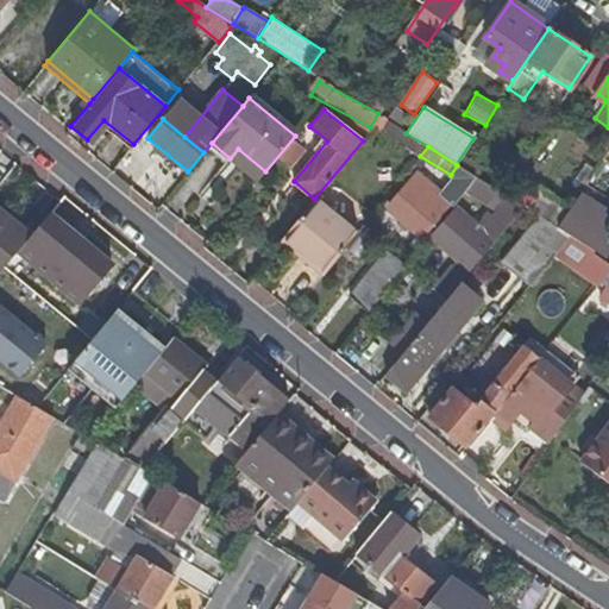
[(238,149),(230,158),(258,180),(265,171),(238,149)]
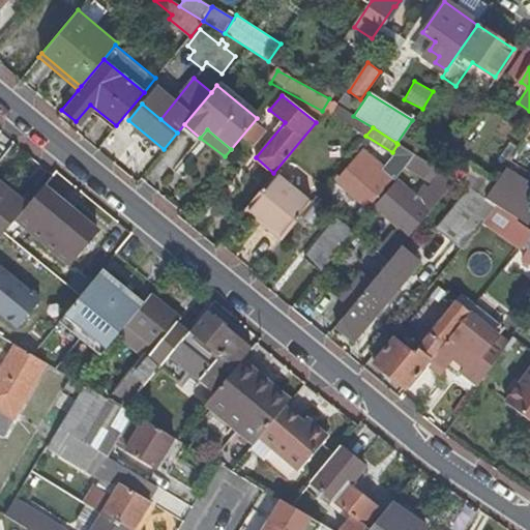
[(341,182),(370,207),(402,167),(413,153),(398,144),(392,152),(396,155),(385,170),(365,152),(341,182)]
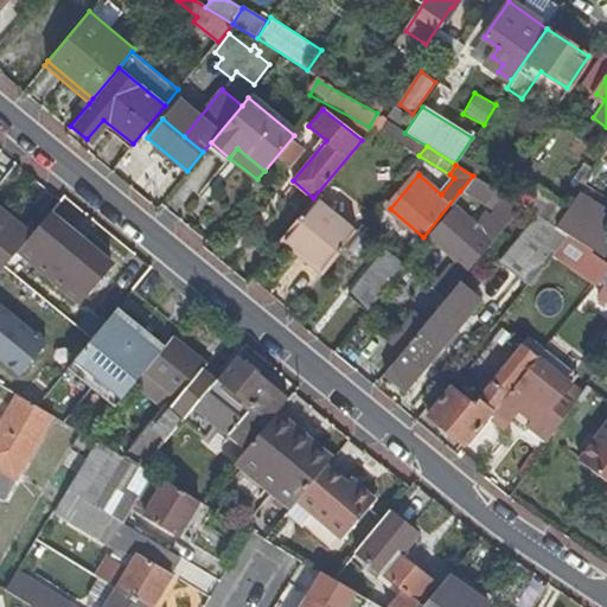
[(432,285),(445,296),(455,283),(521,205),(504,195),(473,176),(460,191),(491,216),(479,230),(453,209),(428,236),(457,260),(453,264),(451,262),(432,285)]
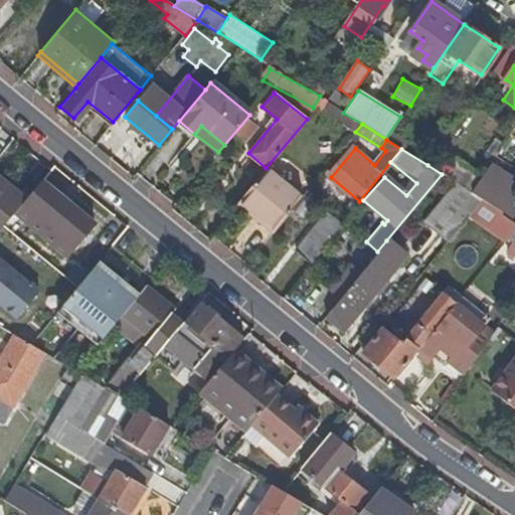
[(440,151),(427,165),(442,174),(455,182),(470,192),(480,177),(440,151)]
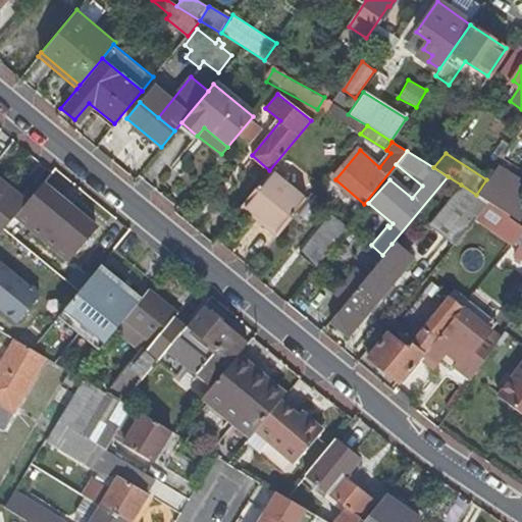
[(521,216),(521,177),(499,163),(486,179),(476,195),(487,202),(519,221),(521,216)]
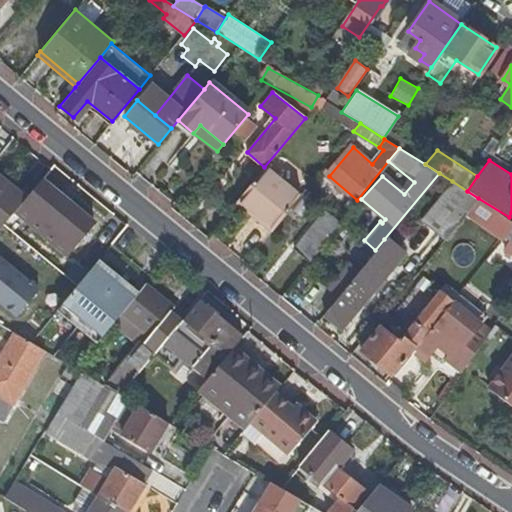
[(300,195),(264,167),(238,199),(257,214),(254,218),(270,231),(300,195)]
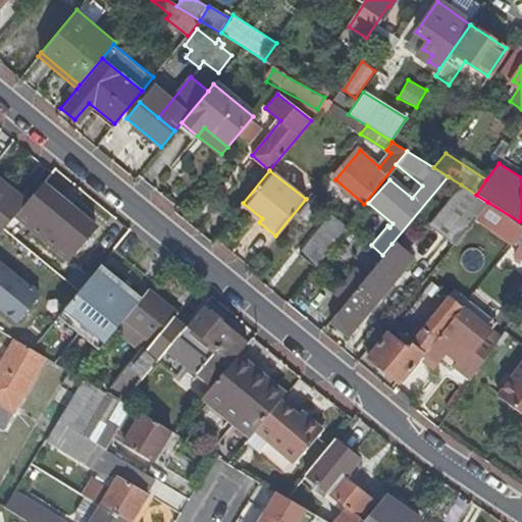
[(0,231),(22,204),(24,202),(0,181),(0,231)]
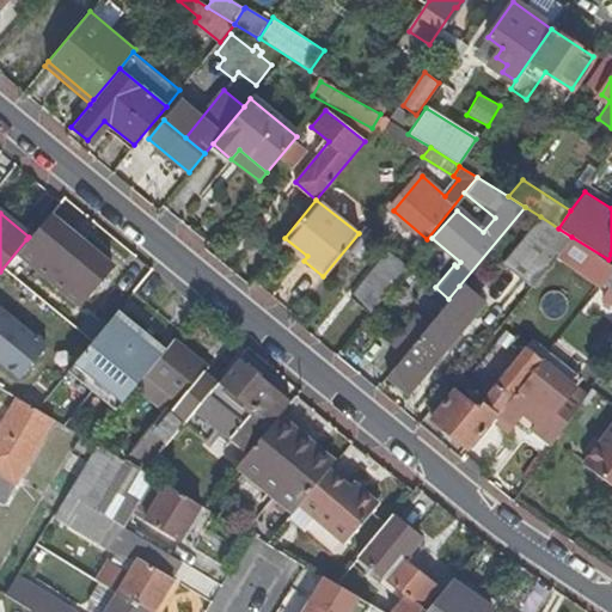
[(26,239),(68,273),(89,288),(89,289),(109,264),(47,214),(29,237),(26,239)]
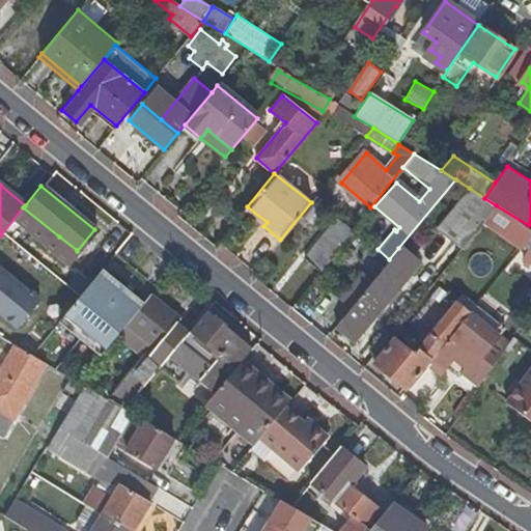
[(437,227),(462,247),(484,220),(496,205),(484,198),(469,188),(437,227)]
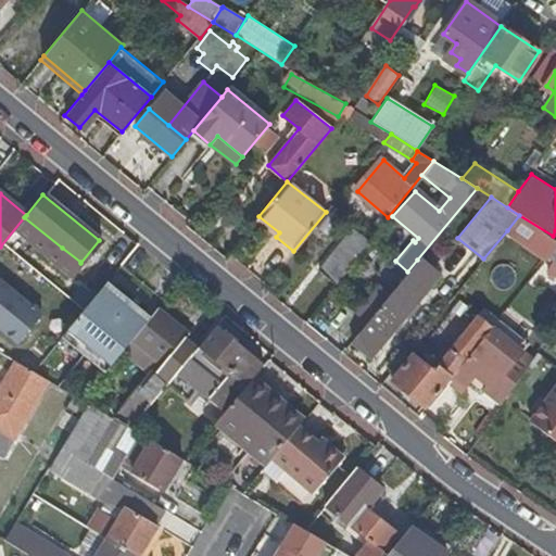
[(507,230),(550,256),(555,249),(555,237),(553,236),(519,215),(507,230)]
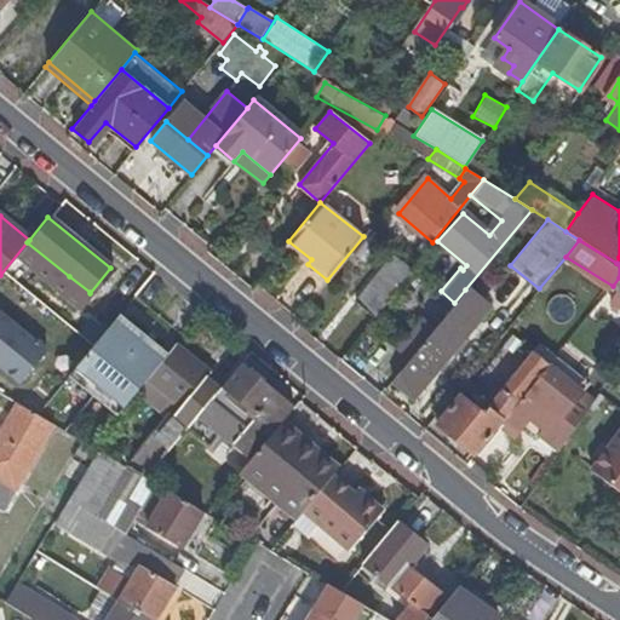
[(352,298),(371,315),(409,269),(390,253),(352,298)]
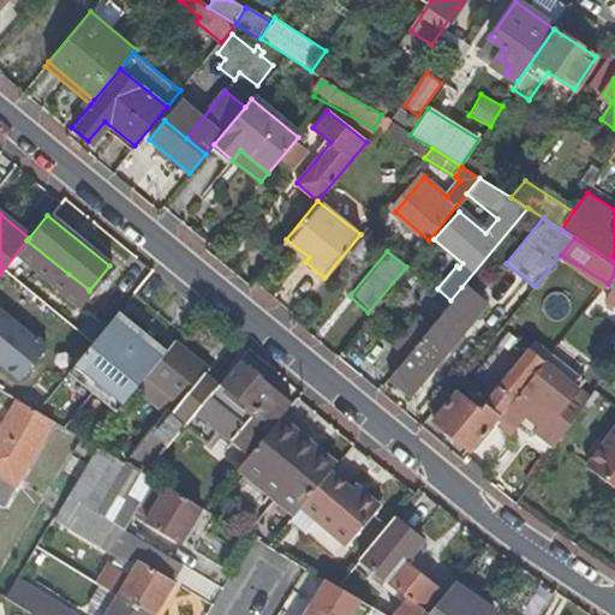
[(81,300),(89,290),(69,274),(61,284),(81,300)]
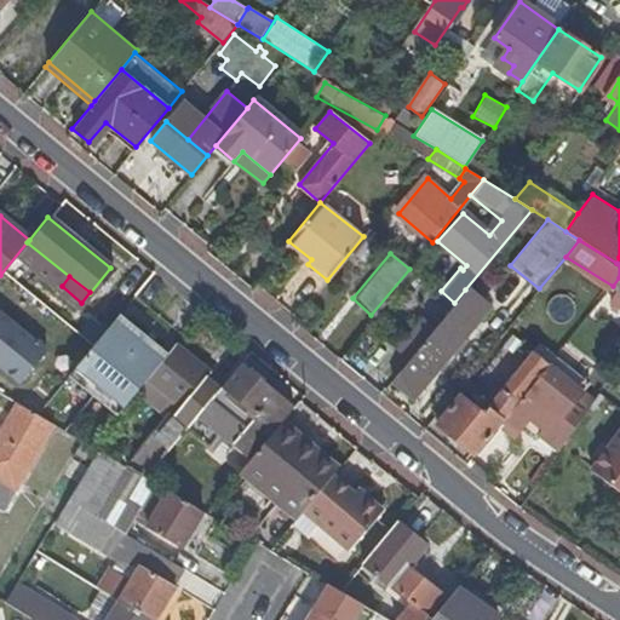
[(486,306),(465,290),(454,303),(391,379),(411,396),(486,306)]
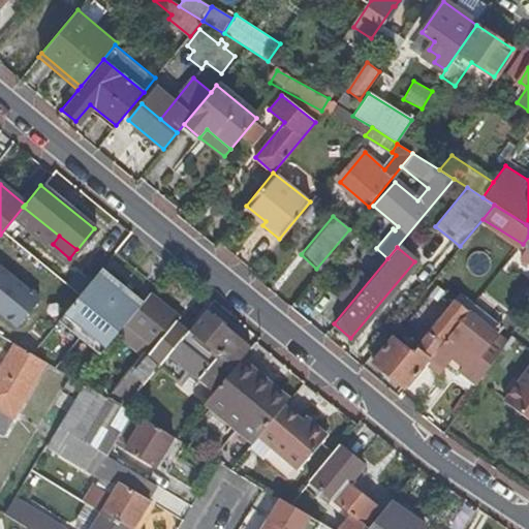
[(130,268),(112,253),(71,303),(90,317),(130,268)]
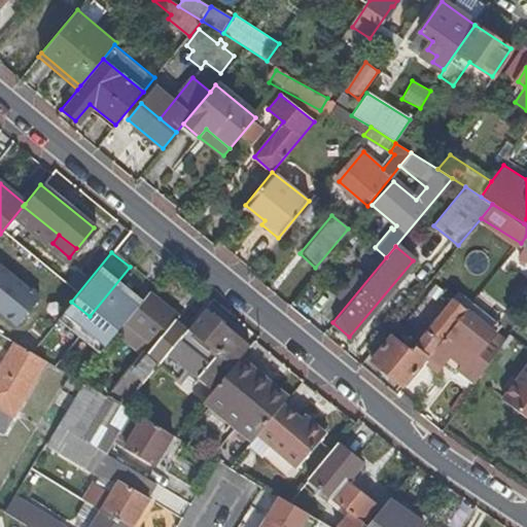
[(177,316),(148,293),(125,322),(154,345),(135,370),(133,367),(108,397),(125,407),(159,363),(176,342),(186,329),(174,320),(177,316)]
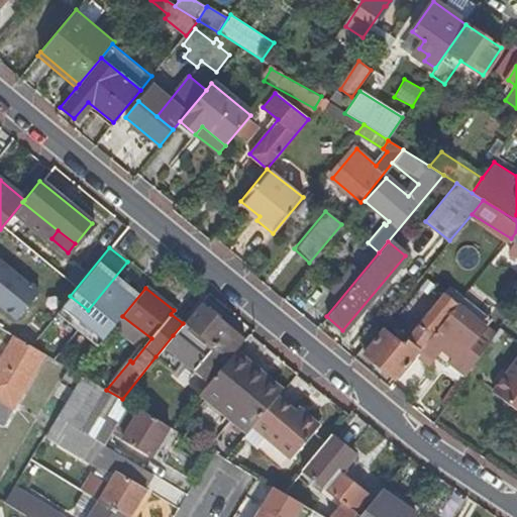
[(364,353),(395,379),(416,354),(457,303),(460,301),(447,290),(409,336),(402,329),(395,337),(384,328),(364,353)]
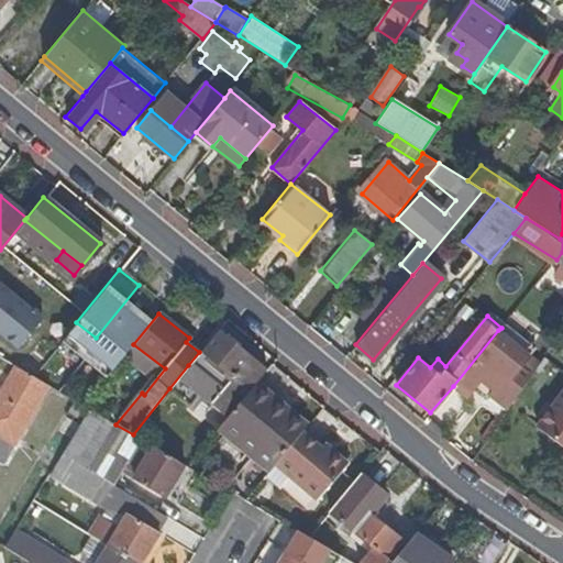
[(501,328),(498,330),(528,354),(533,346),(505,323),(501,328)]
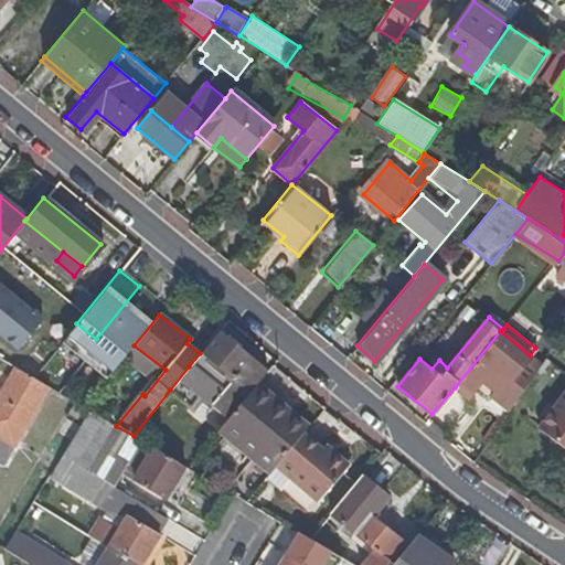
[(20,339),(0,326),(0,351),(8,356),(20,339)]
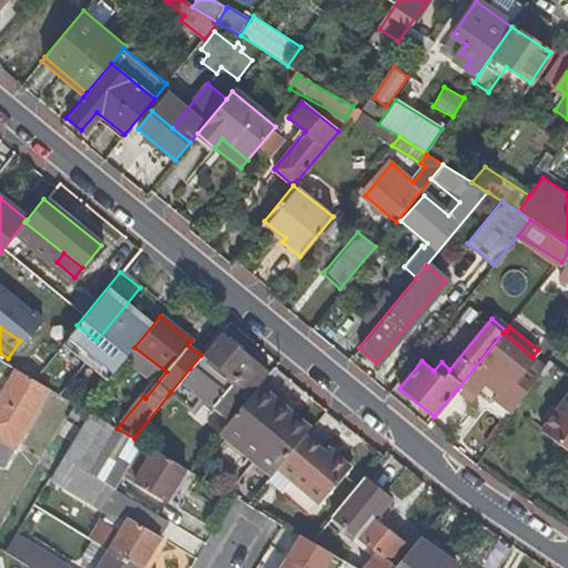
[(503,333),(457,389),(472,402),(479,393),(486,384),(494,389),(489,394),(510,412),(543,365),(533,357),(503,333)]
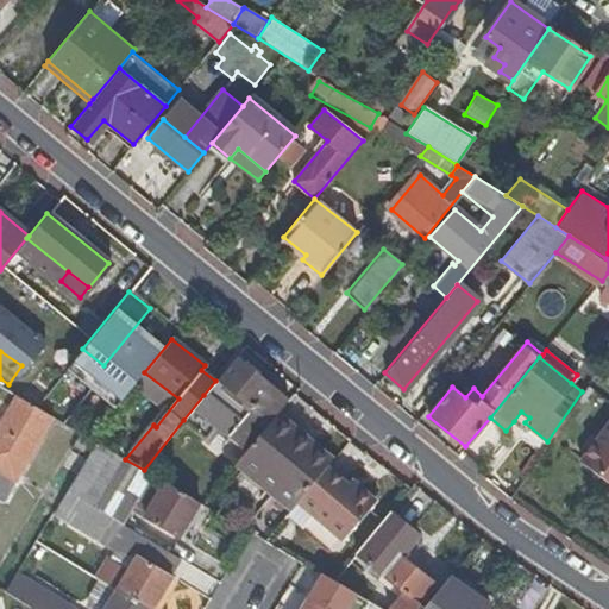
[(245,366),(234,358),(219,377),(215,381),(203,395),(239,424),(226,439),(243,453),(272,418),(287,401),(255,375),(245,366)]
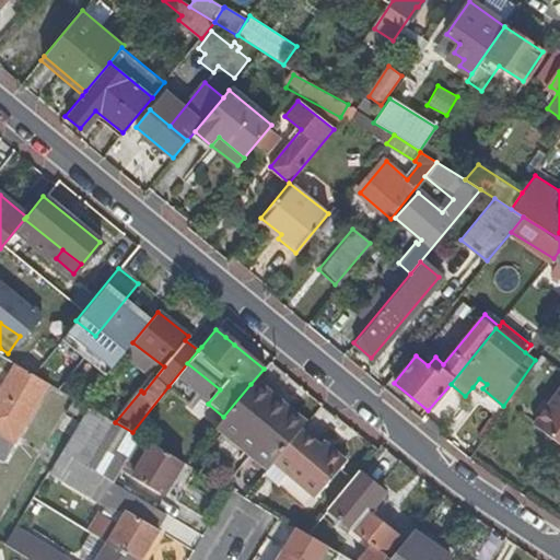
[(237,340),(229,334),(225,337),(234,345),(237,340)]
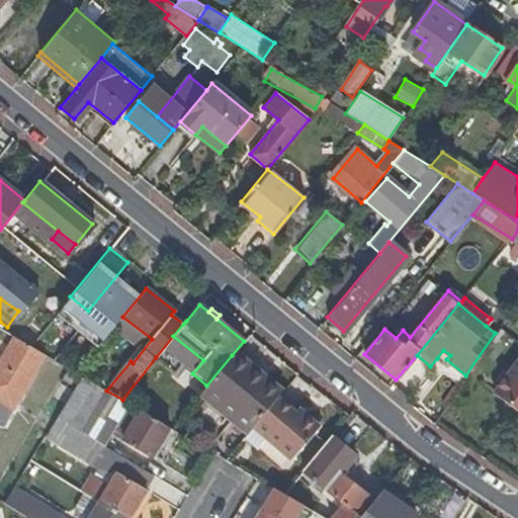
[(186,321),(174,311),(171,315),(183,324),(186,321)]
